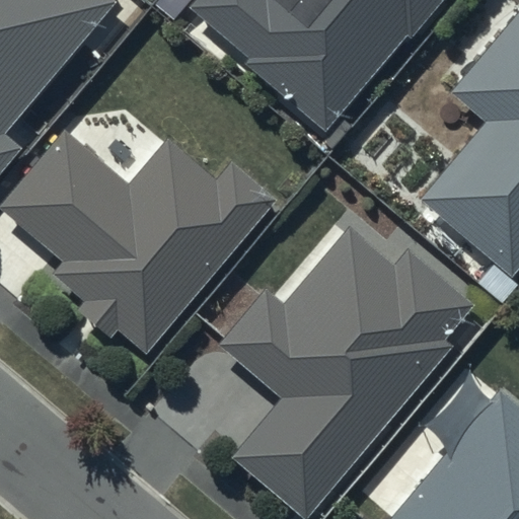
[(116,3),(112,0),(0,0),(0,172),(21,148),(5,135),(116,3)]
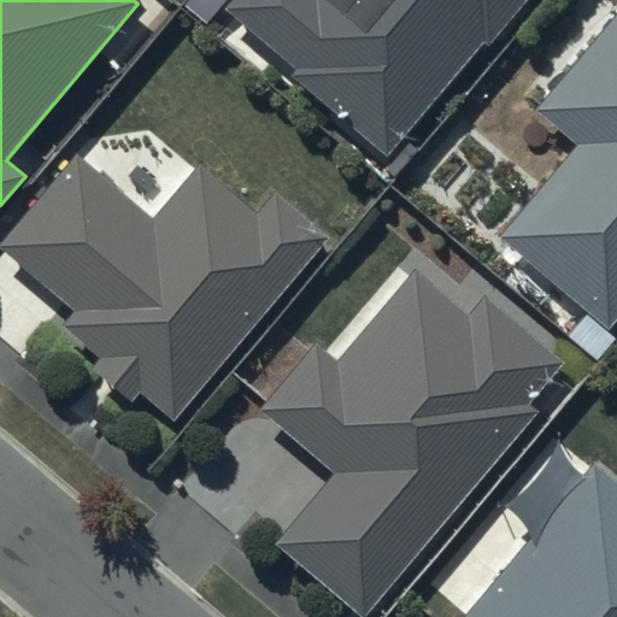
[(229,0),(223,9),(294,69),(291,75),(389,159),(523,0),(229,0)]
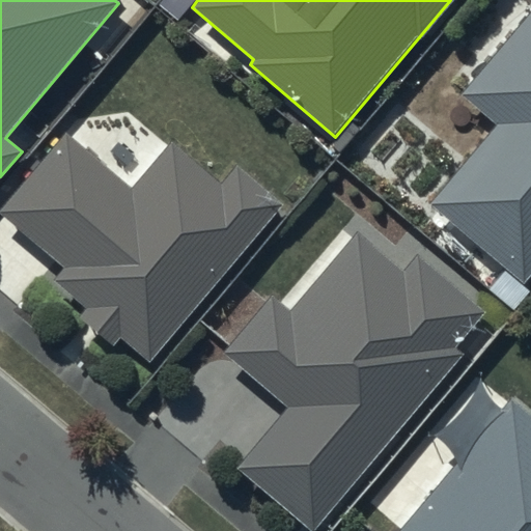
[(530,11),(463,94),(498,124),(432,201),(524,277),(530,268),(530,11)]
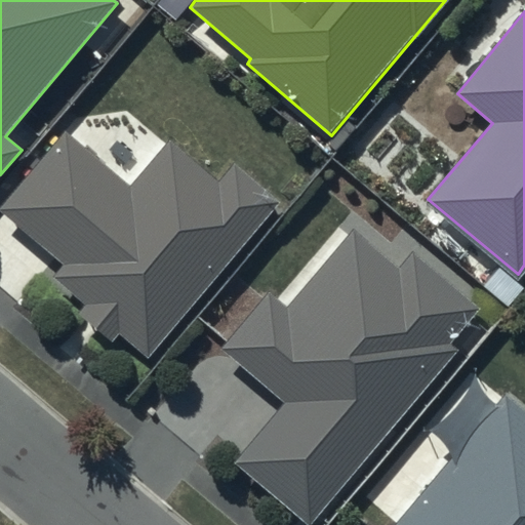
[(128,187),(65,132),(0,207),(0,210),(64,265),(52,278),(85,306),(77,315),(111,344),(119,333),(148,358),(280,202),(234,162),(218,180),(169,138),(128,187)]
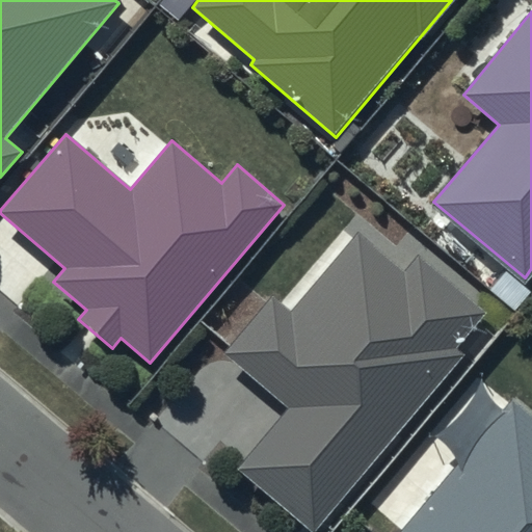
[(487,313),(418,253),(402,270),(361,234),(291,314),(274,299),(228,353),(291,408),(240,468),(313,530),(463,355),(456,349),(487,313)]
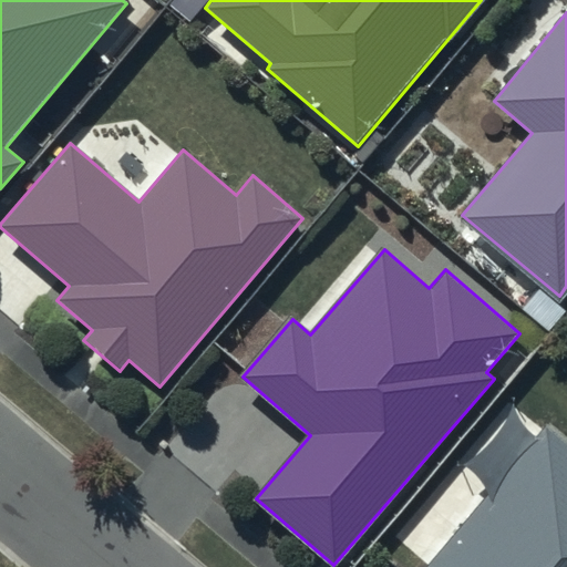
[(566,566),(566,444),(546,428),(428,566),(566,566)]
